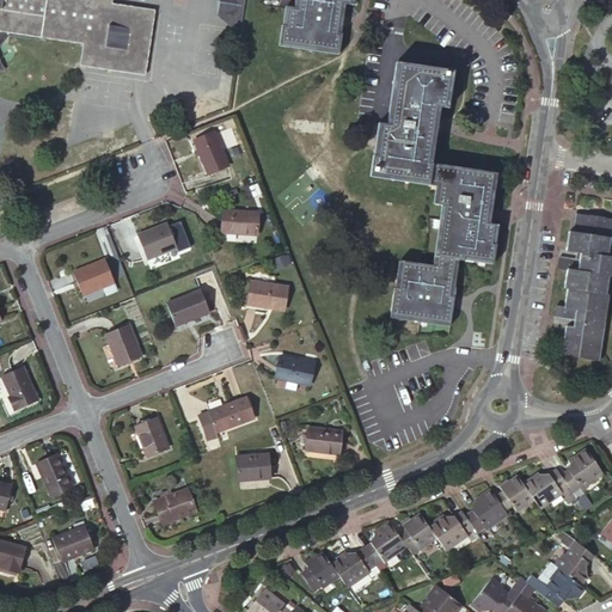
[(0,0),(0,31),(10,32),(83,44),(79,66),(144,75),(154,11),(110,4),(110,0),(0,0)]
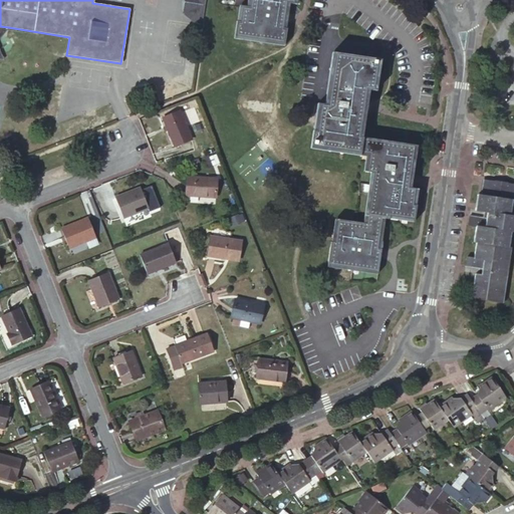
[(205,0),(181,0),(181,1),(182,14),(201,28),(205,0)]
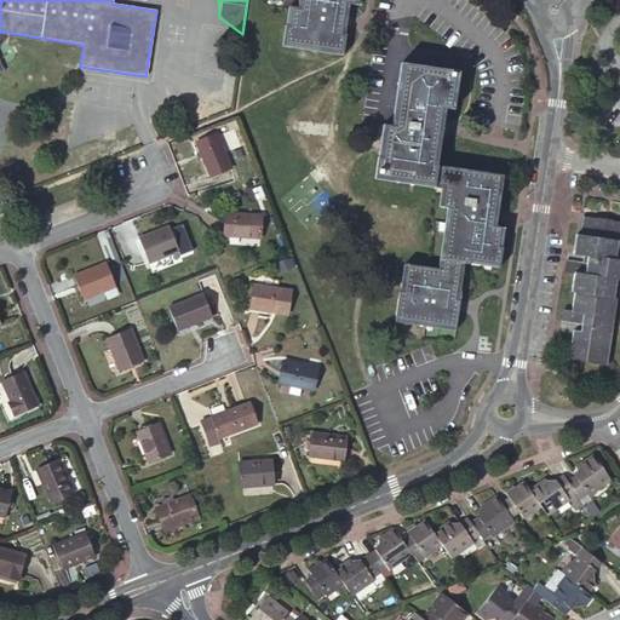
[(302,0),(300,9),(292,7),(290,27),(286,27),(283,42),(343,52),(345,35),(342,35),(345,3),(355,4),(355,0),(302,0)]
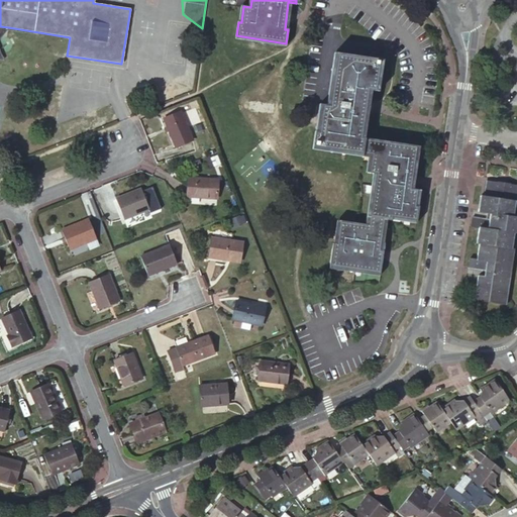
[(410,189),(416,146),(360,138),(369,89),(376,90),(380,60),(336,54),(328,106),(322,105),(318,132),(315,131),(313,146),(372,156),(369,173),(376,174),(368,225),(339,221),(336,244),(333,243),(330,266),(380,273),(383,250),(380,250),(384,218),(391,219),(392,216),(416,220),(418,206),(415,206),(417,190),(410,189)]
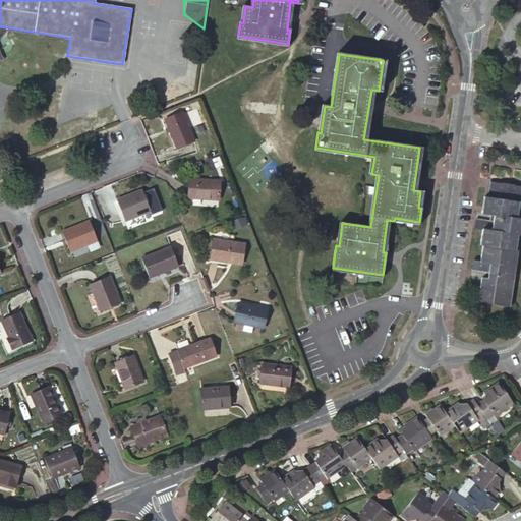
[(182,112),(164,119),(176,150),(194,141),(182,112)]
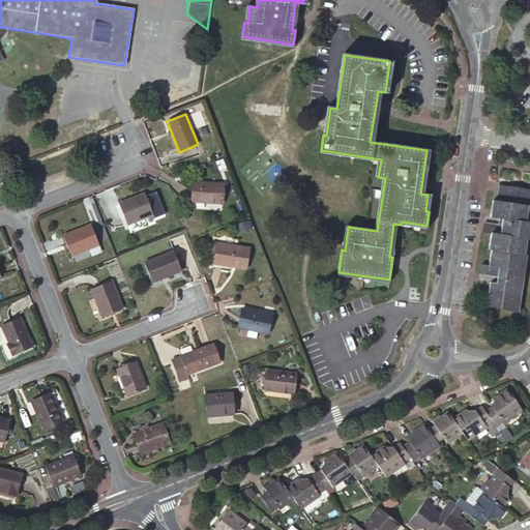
[(192,181),(190,202),(223,204),(224,183),(192,181)]
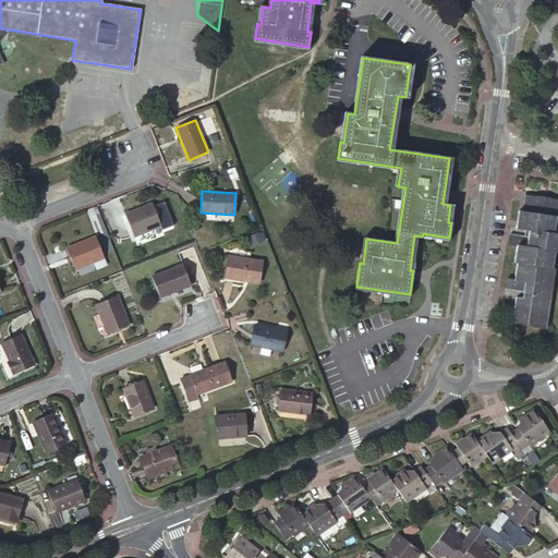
[(557,251),(557,232),(554,232),(556,216),(557,216),(557,199),(531,196),(523,202),(521,213),(519,229),(529,230),(532,231),(531,238),(528,237),(509,234),(508,244),(517,246),(513,264),(517,264),(514,280),(506,278),(505,289),(520,291),(523,291),(522,298),(519,296),(516,296),(511,324),(545,329),(555,269),(552,269),(555,251),(557,251)]
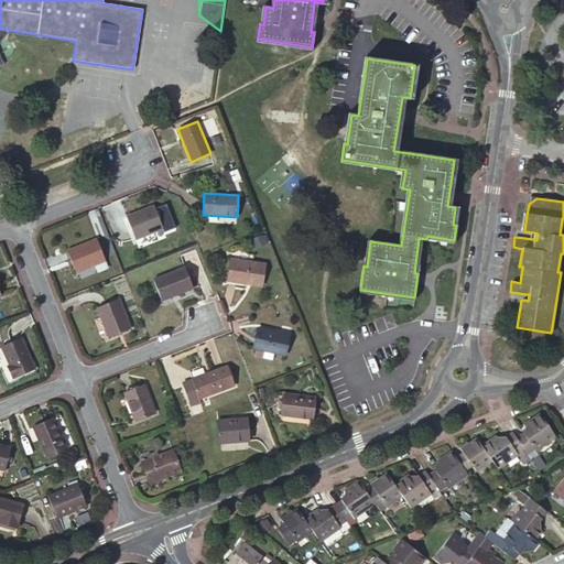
[(126,217),(136,240),(163,228),(153,205),(126,217)]
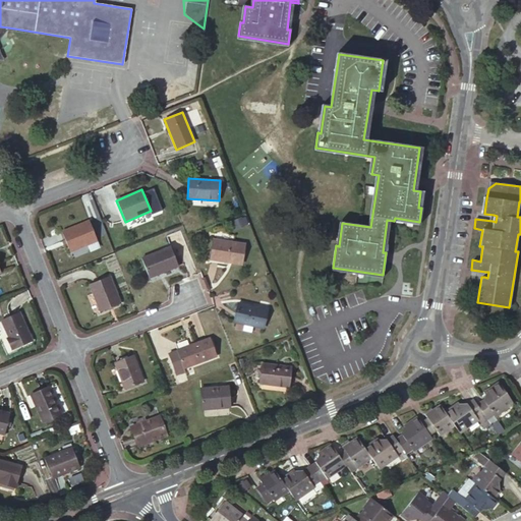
[(240,218),(233,221),(236,229),(243,226),(240,218)]
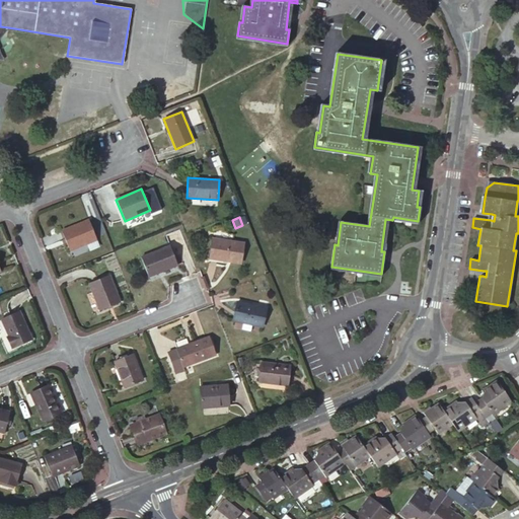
[(88,219),(61,230),(69,251),(97,240),(88,219)]
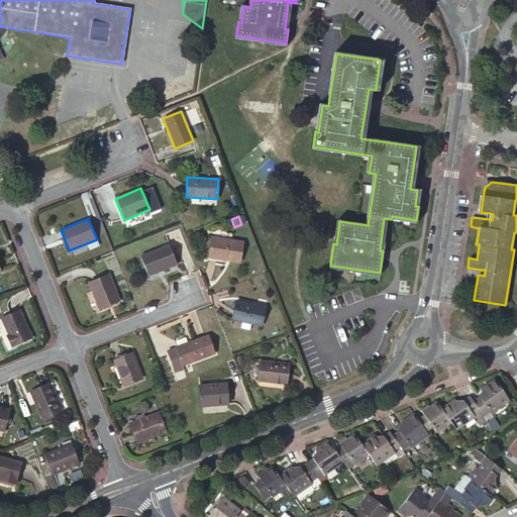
[(211,237),(208,257),(240,263),(243,242),(211,237)]
